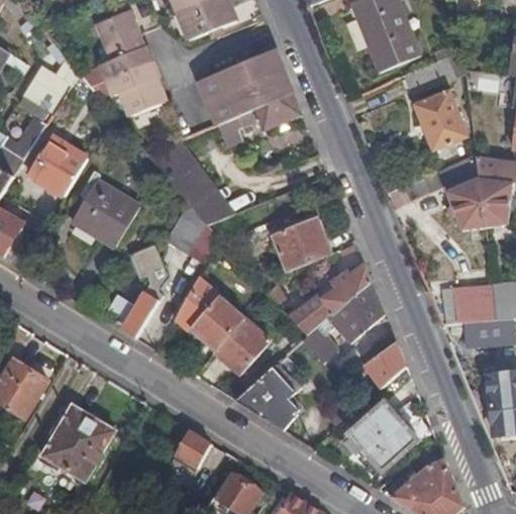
[(23,7),(17,0),(2,0),(0,4),(0,7),(15,19),(23,7)]
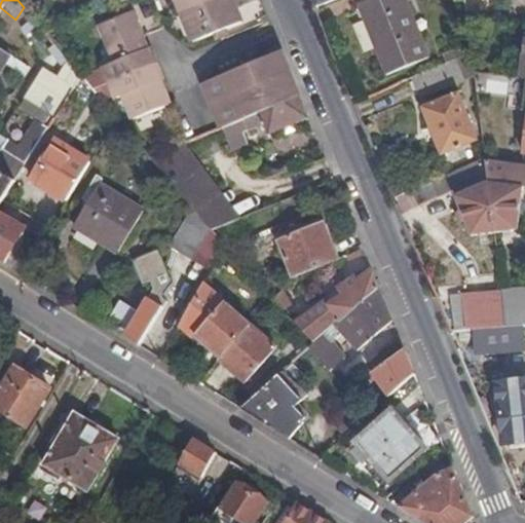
[(172,0),(184,28),(233,8),(238,6),(235,0),(172,0)]
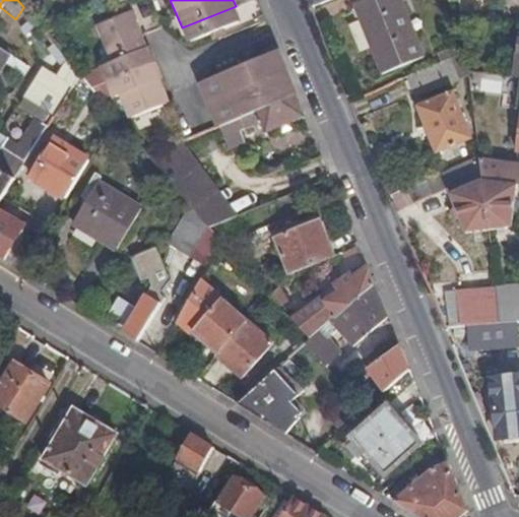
[(365,0),(352,5),(382,72),(426,54),(402,0),(365,0)]
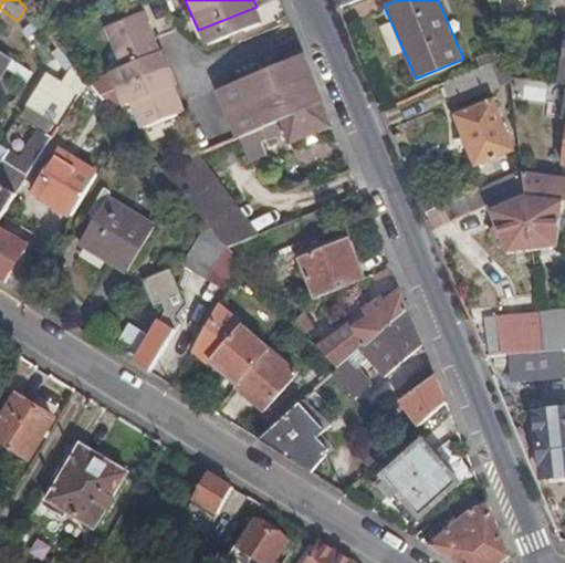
[(198,30),(203,42),(255,21),(251,9),(198,30)]
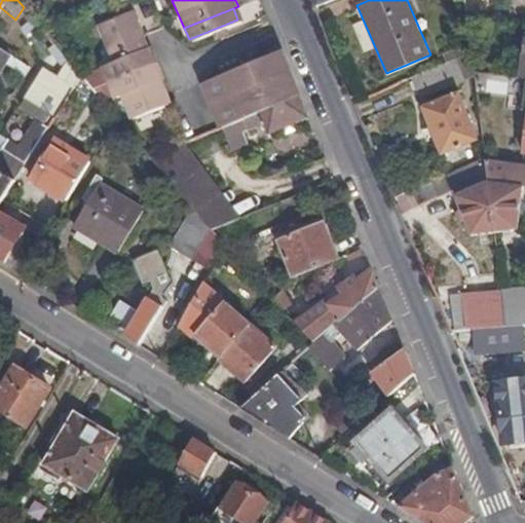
[(96,22),(110,59),(143,45),(127,9),(96,22)]
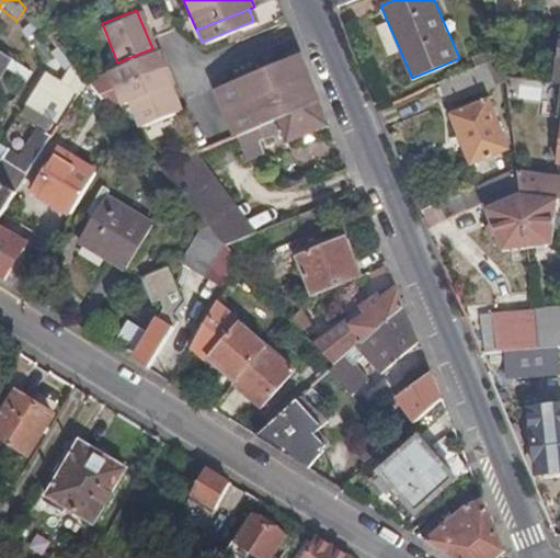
[(315,100),(293,46),(281,50),(284,58),(213,88),(232,134),(235,134),(315,100)]
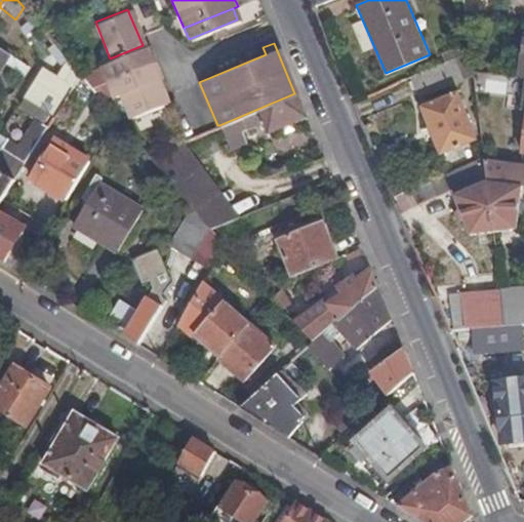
[(110,58),(98,63),(124,122),(167,104),(158,80),(162,78),(149,48),(145,49),(143,45),(110,58)]
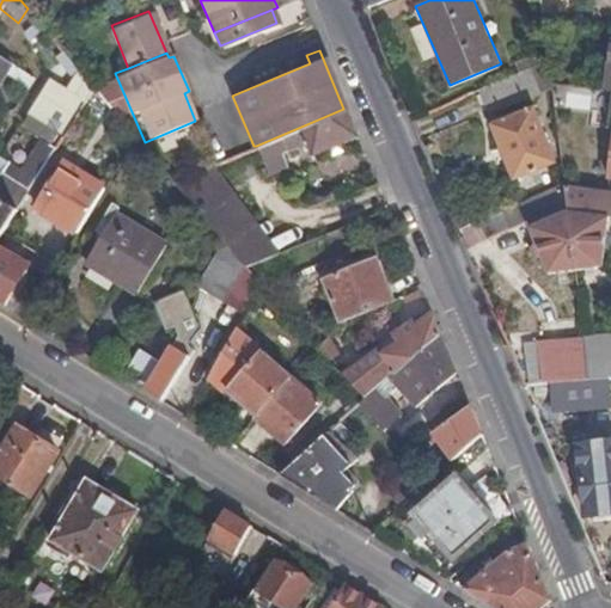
[(486,108),(548,81),(544,61),(526,69),(514,74),(478,90),(486,108)]
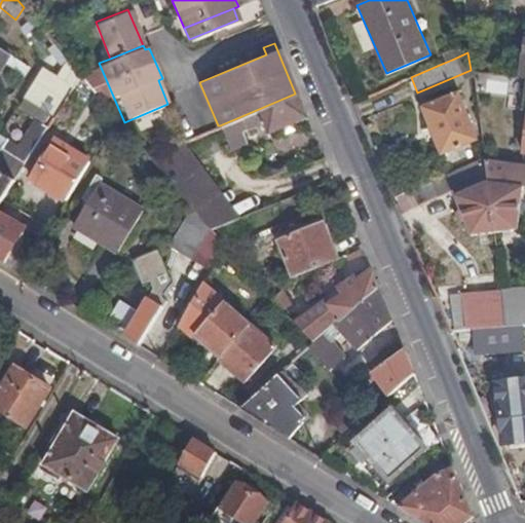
[(452,60),(449,52),(439,57),(442,64),(452,60)]
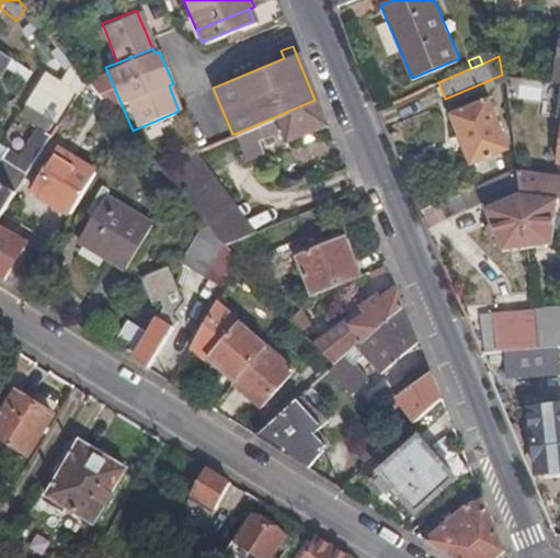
[(70,88),(76,90),(84,77),(83,76),(72,63),(60,82),(70,88)]
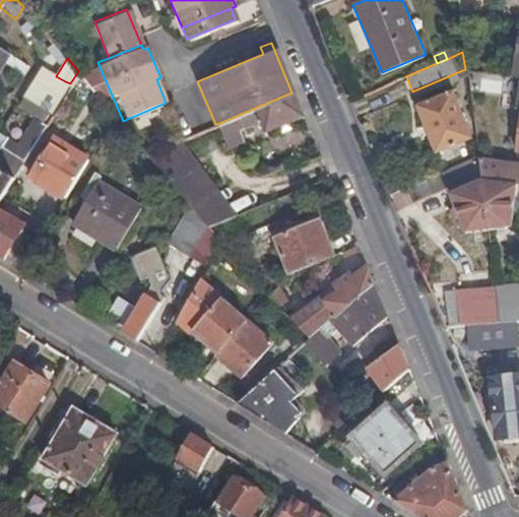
[(51,108),(65,81),(56,76),(41,67),(25,91),(51,108)]
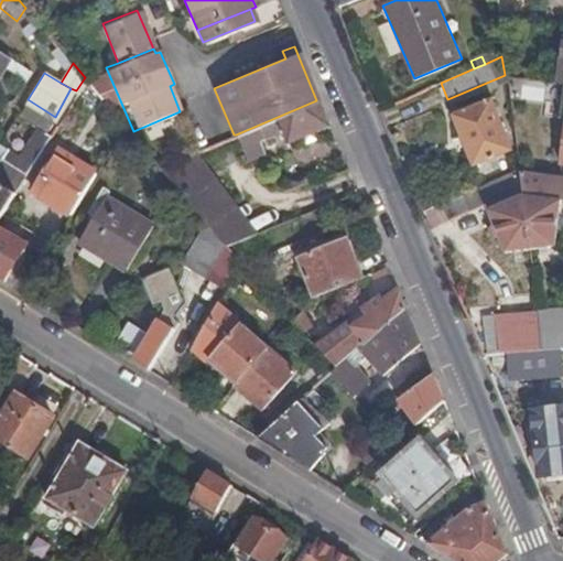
[(76,90),(56,125),(75,136),(100,96),(85,77),(76,90)]
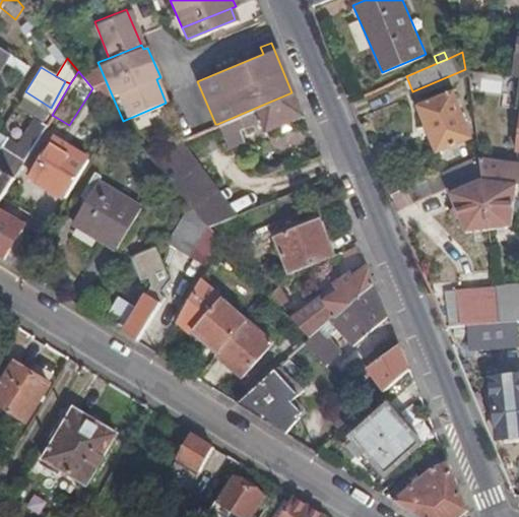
[(478,72),(477,90),(501,91),(501,73),(478,72)]
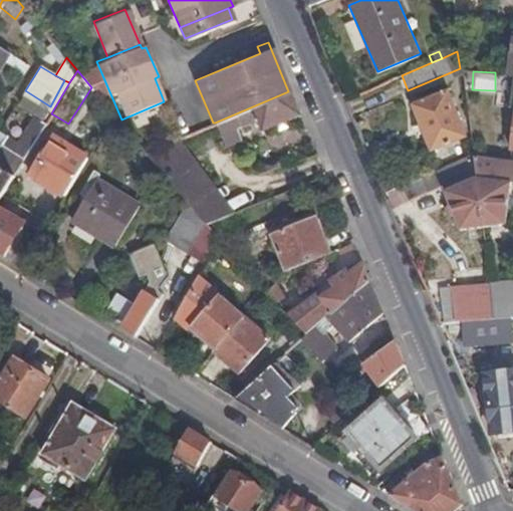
[(445,90),(410,105),(430,153),(465,138),(445,90)]
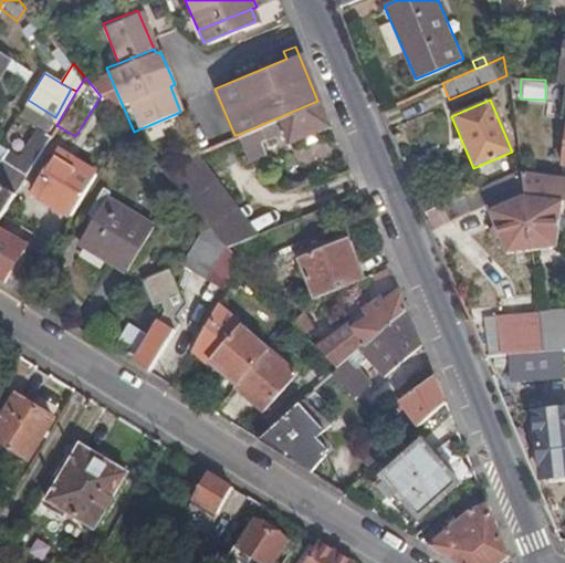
[(327,124),(317,101),(237,135),(248,163),(267,156),(259,139),(283,129),(288,142),(327,124)]
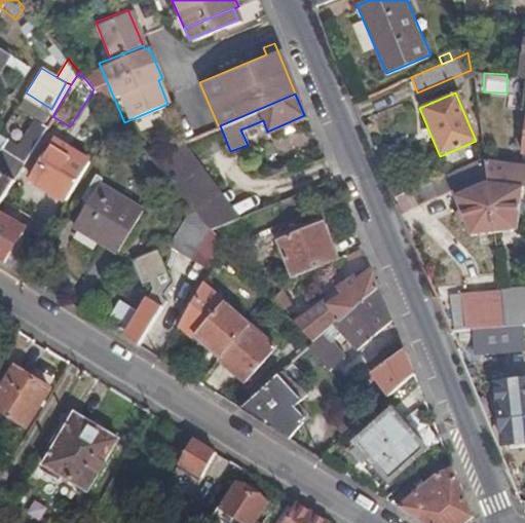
[(514,149),(520,150),(524,128),(517,127),(514,149)]
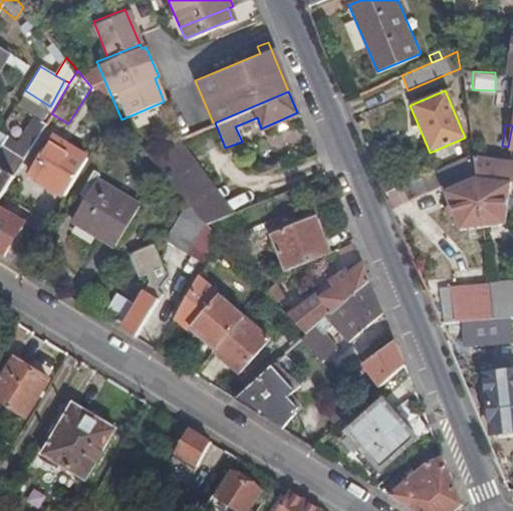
[(30,172),(64,194),(87,158),(52,137),(30,172)]
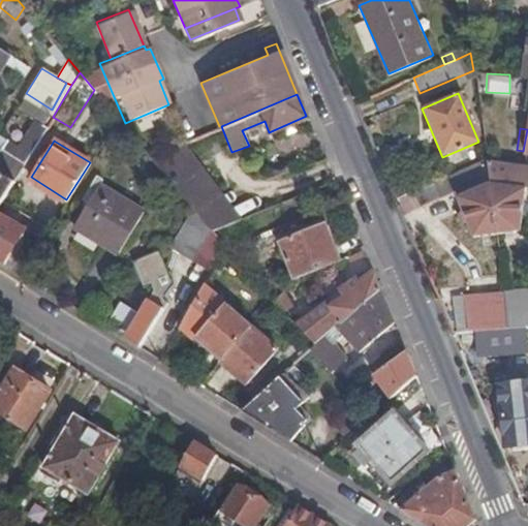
[(192,208),(210,227),(239,217),(182,143),(150,156),(164,173),(192,208)]
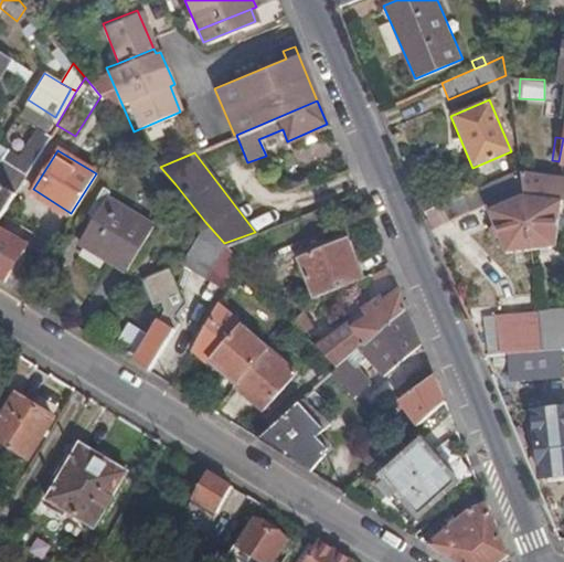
[(515,155),(518,170),(542,173),(544,159),(515,155)]
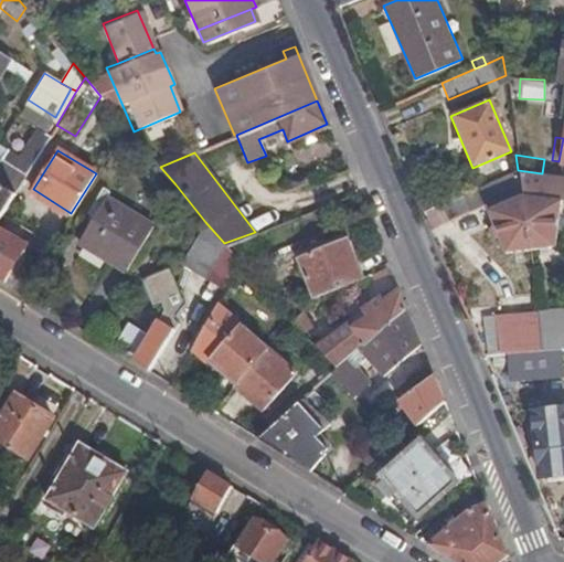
[(0,213),(21,181),(14,177),(20,168),(2,156),(0,159),(0,213)]
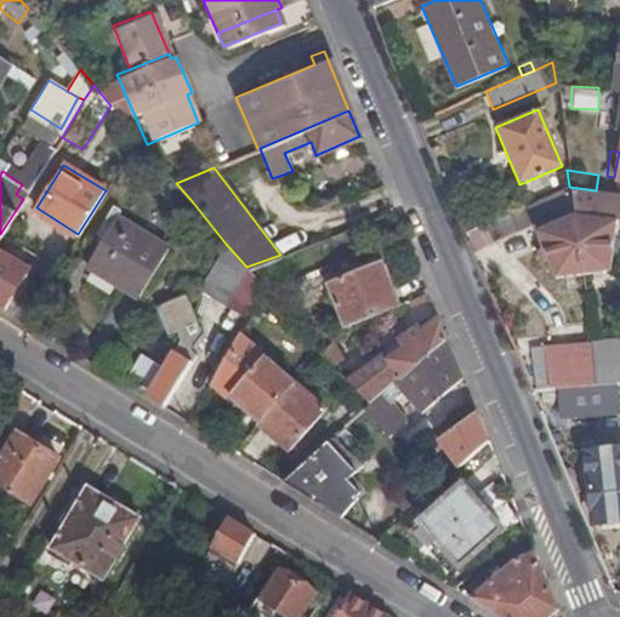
[(569,187),(466,233),(472,250),(534,224),(555,276),(581,274),(569,187)]
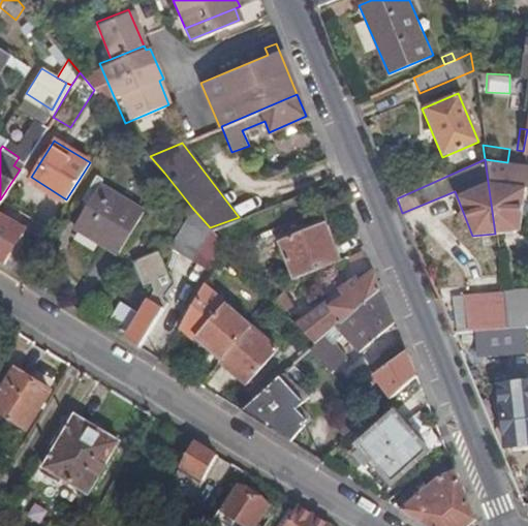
[(485,159),(495,234),(520,231),(527,186),(527,165),(507,162),(485,159)]
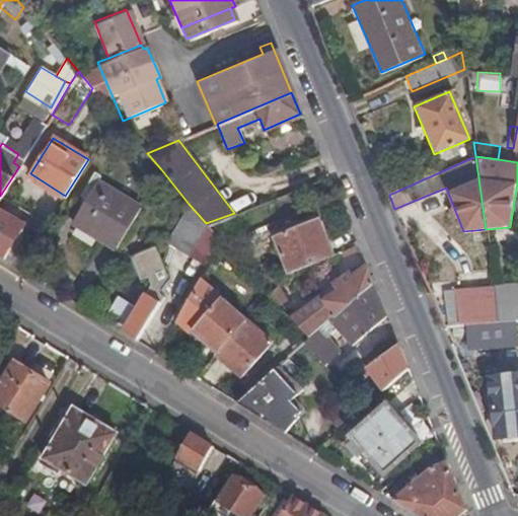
[(73,219),(116,243),(140,204),(98,178),(102,171),(95,167),(81,192),(87,195),(73,219)]
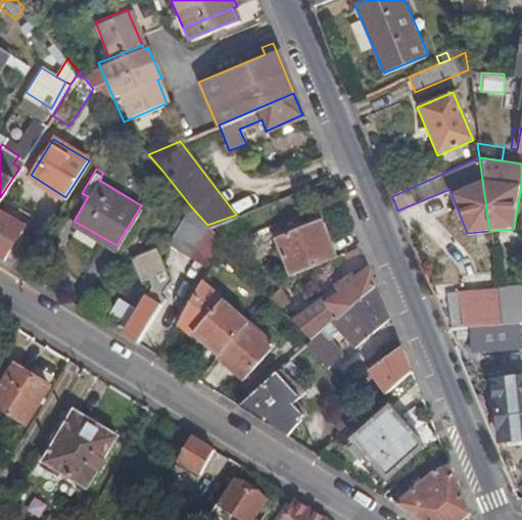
[(189,256),(207,225),(190,205),(168,243),(189,256)]
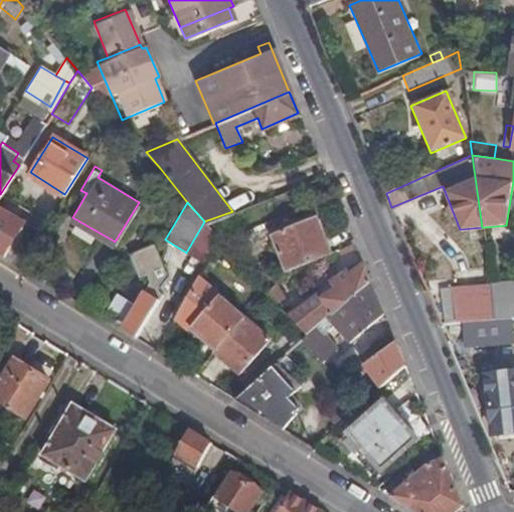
[(0,250),(5,253),(25,220),(0,204),(0,250)]
